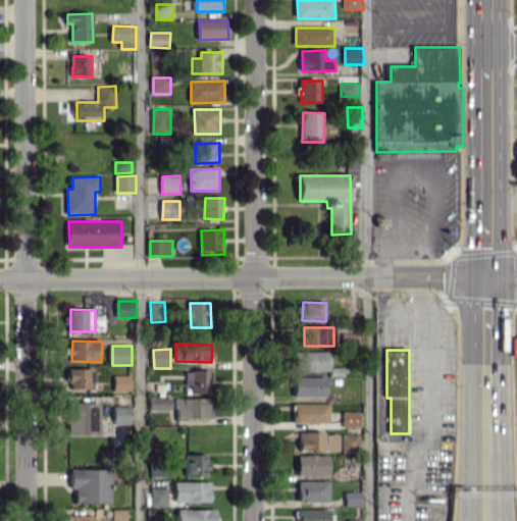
[(331,352),(297,352),(297,371),(330,372),(331,352)]
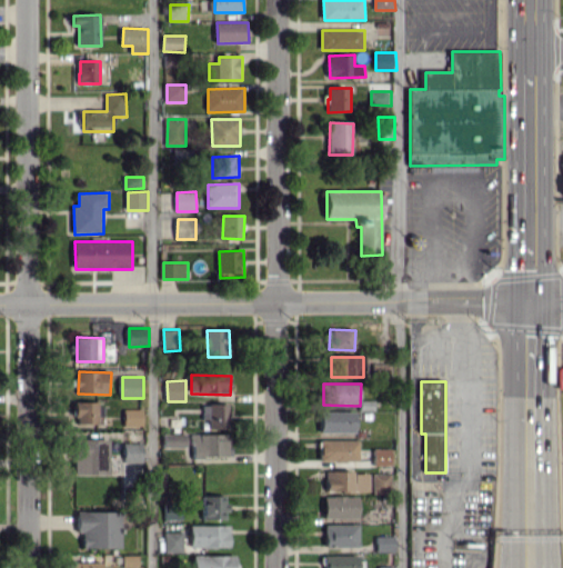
[(78,425),(106,425),(106,404),(78,404),(78,425)]
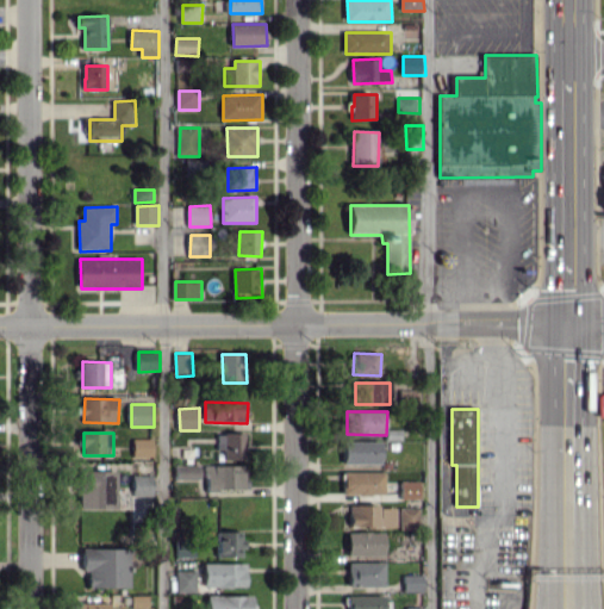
[(228,460),(250,460),(249,433),(219,433),(219,449),(226,449),(228,460)]
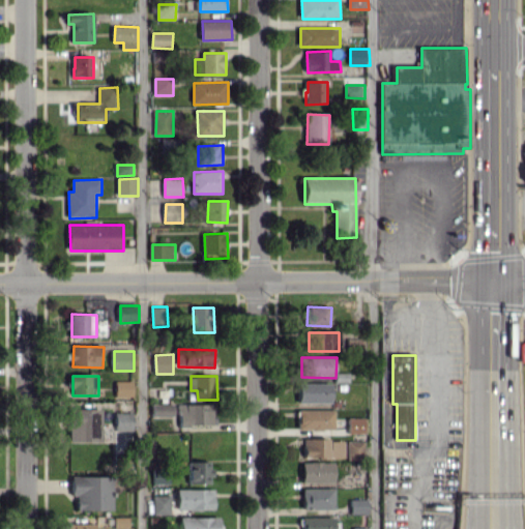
[(118,397),(136,398),(136,381),(118,381),(118,397)]
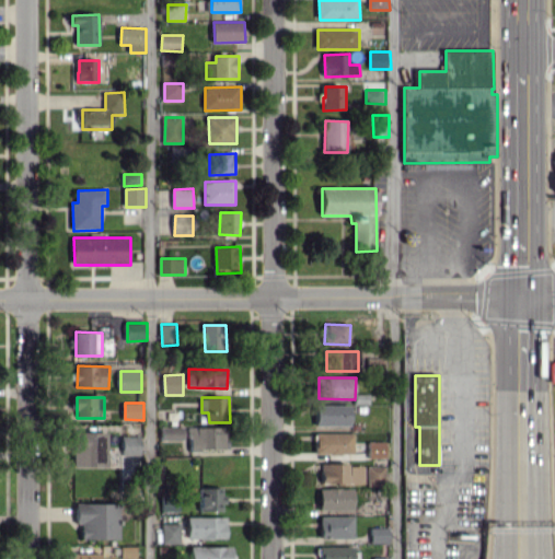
[(353,426),(353,405),(318,406),(318,427),(353,426)]
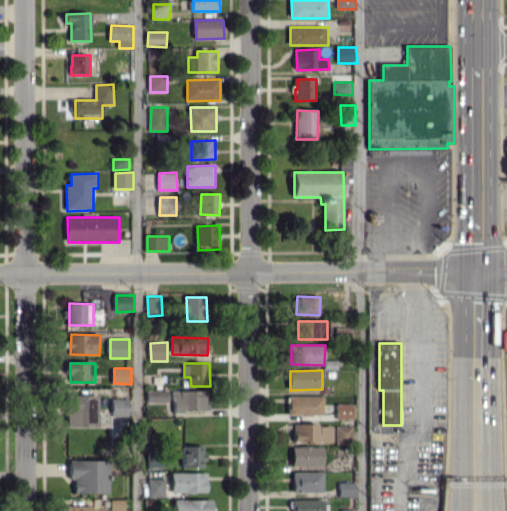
[(210,390),(175,391),(175,412),(211,411),(210,390)]
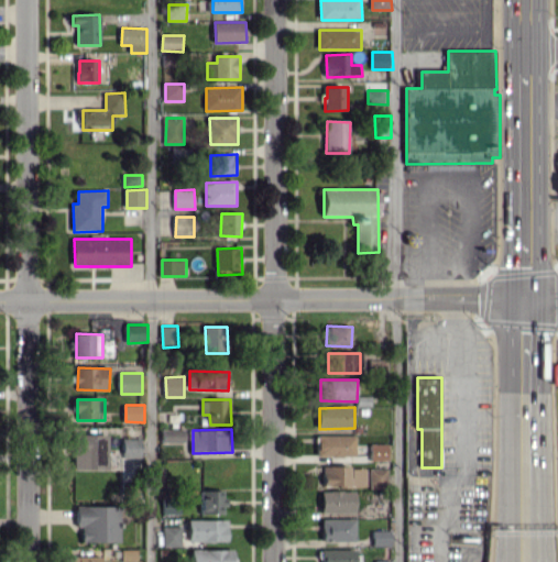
[(188,444),(188,430),(165,430),(165,444),(188,444)]
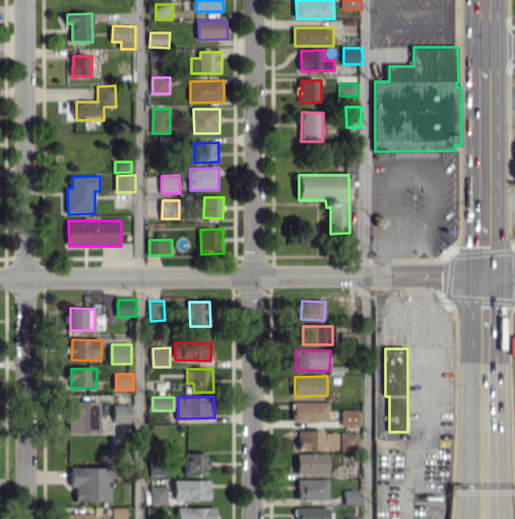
[(101,401),(69,402),(70,434),(102,433),(101,401)]
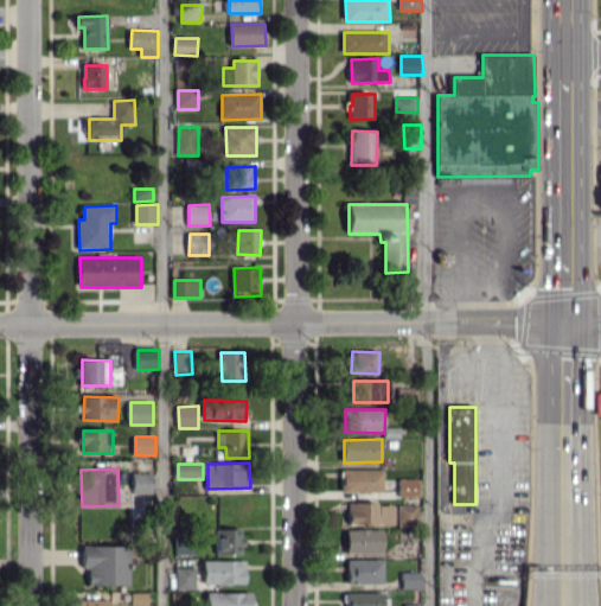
[(385,471),(344,470),(344,493),(385,493),(385,471)]
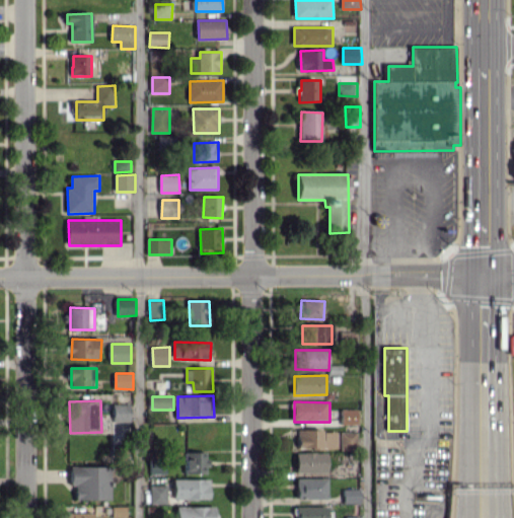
[(133,423),(133,404),(116,404),(116,422),(133,423)]
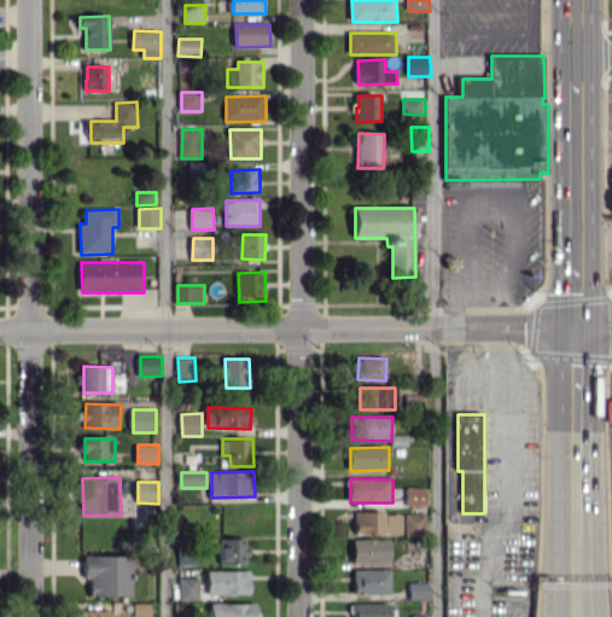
[(409,506),(429,506),(427,488),(409,489),(409,506)]
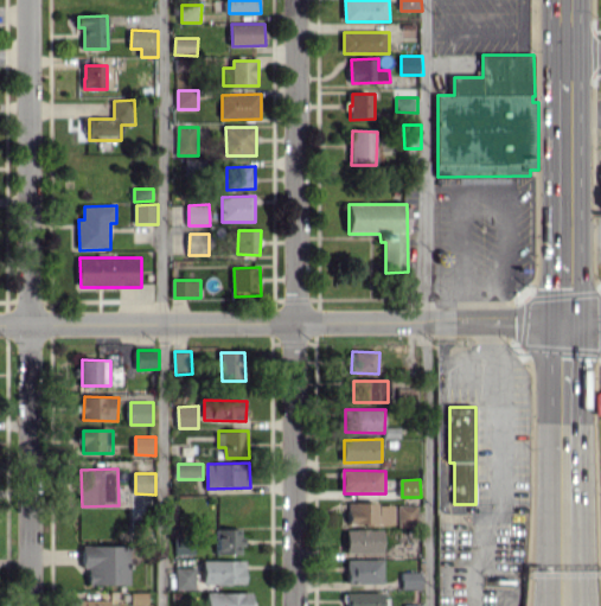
[(396,524),(396,504),(351,504),(351,524),(396,524)]
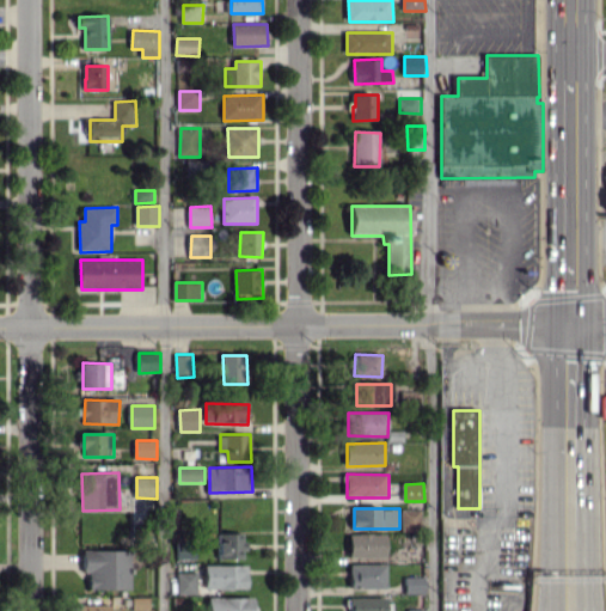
[(424,511),(405,509),(404,529),(423,530),(424,511)]
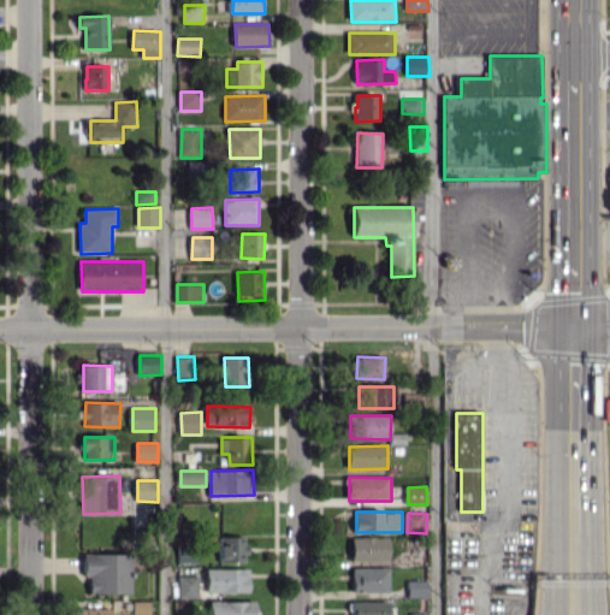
[(221,537),(223,563),(248,562),(248,537),(221,537)]
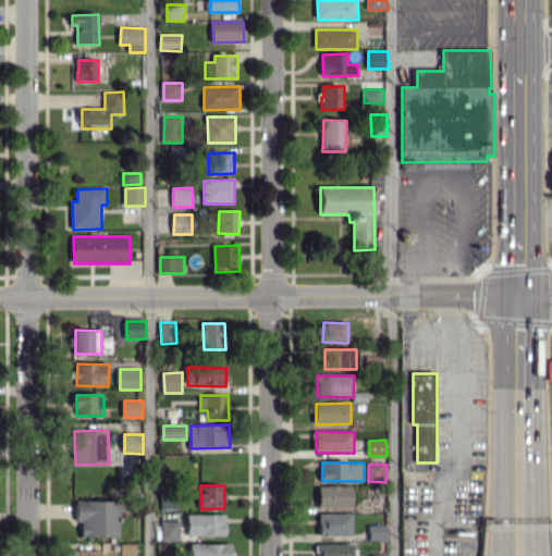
[(354,486),(320,486),(320,508),(353,508),(354,486)]
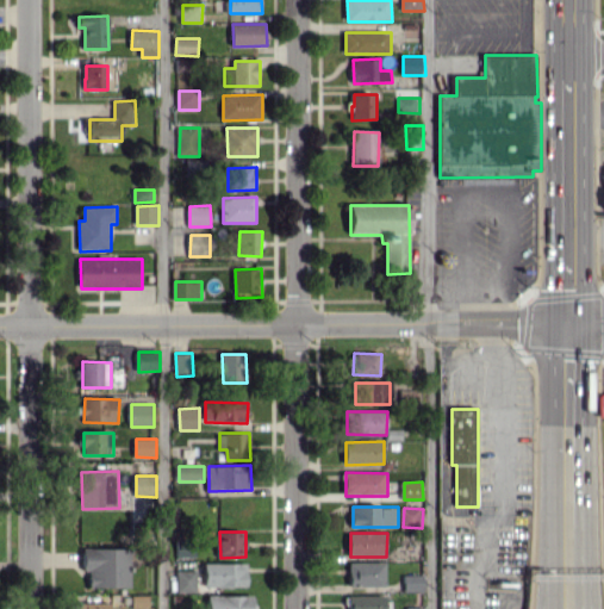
[(92,589),(132,588),(132,548),(86,550),(86,572),(91,571),(92,589)]
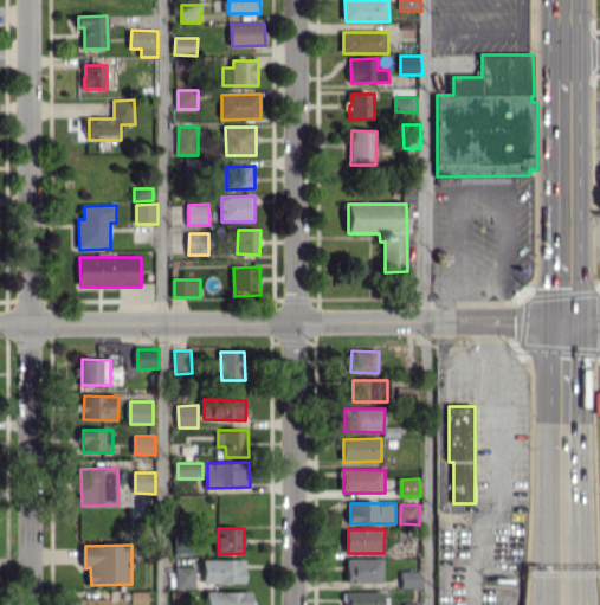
[(349,584),(385,584),(385,559),(348,560),(349,584)]
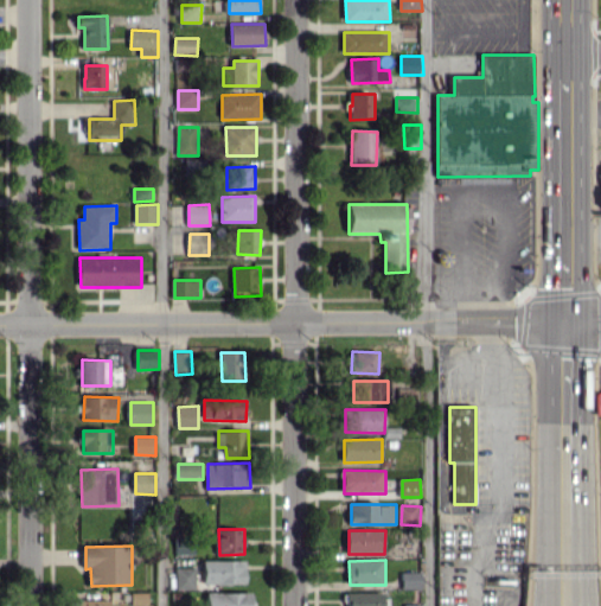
[(206,585),(248,585),(248,561),(205,561),(206,585)]
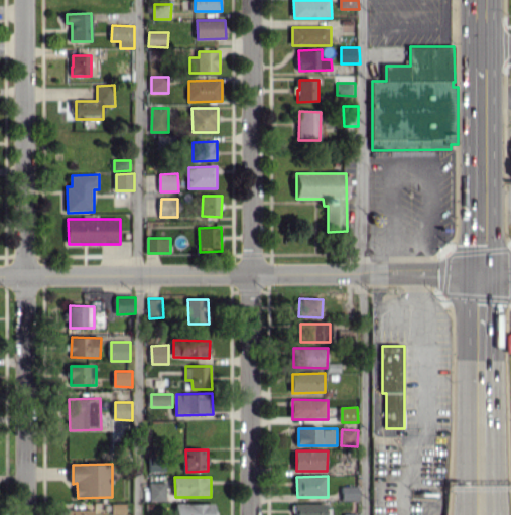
[(168,483),(151,483),(152,502),(169,501),(168,483)]
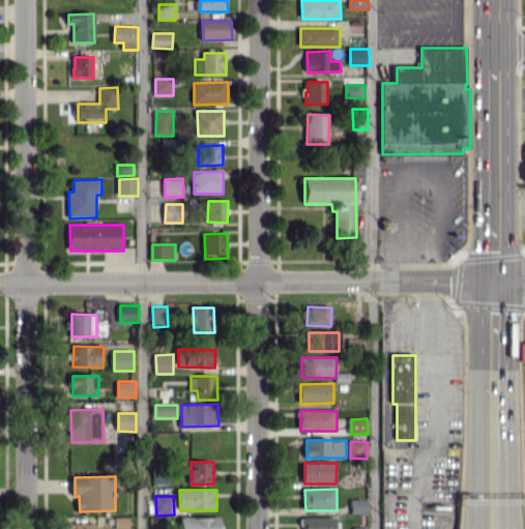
[(353,515),(371,515),(370,499),(353,499),(353,515)]
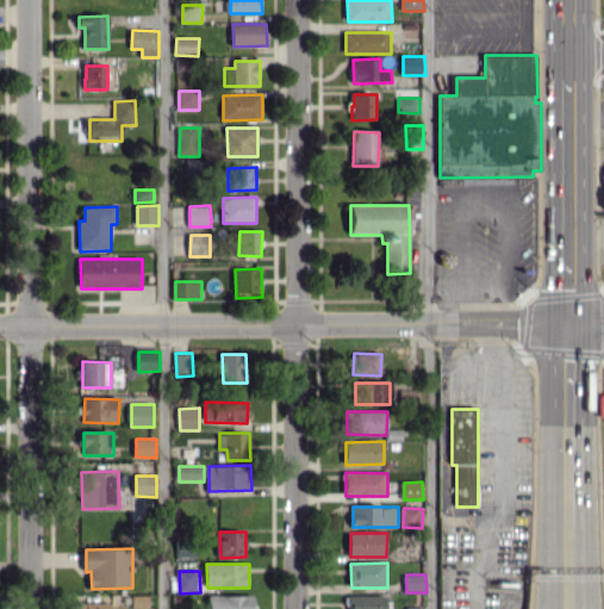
[(210,596),(210,608),(255,608),(256,596),(210,596)]
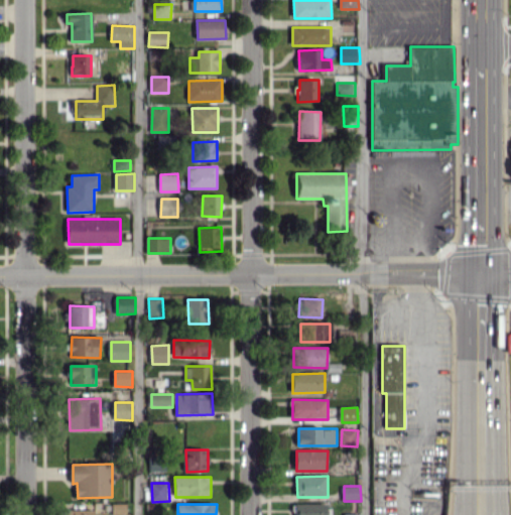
[(327,514),(328,504),(296,504),(296,514),(327,514)]
